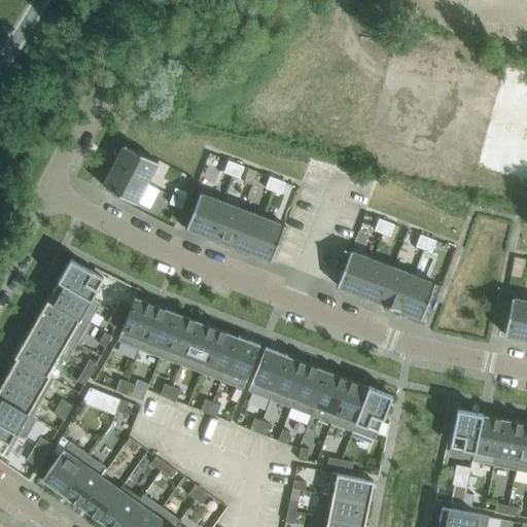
[(526,80),(498,73),(476,165),(526,177),(526,80)]
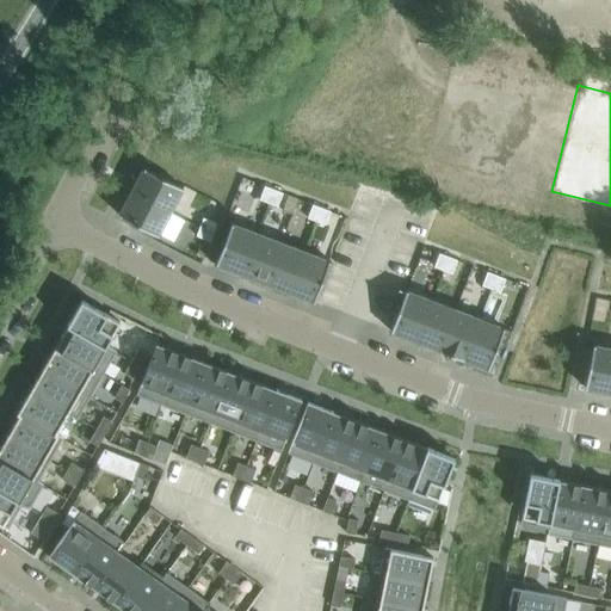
[(171,211),(183,187),(144,167),(131,191),(171,211)]
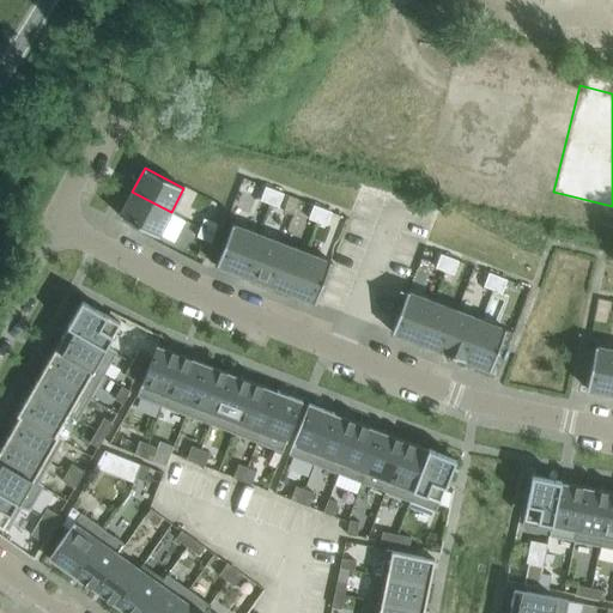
[(269,204),(274,189),(265,186),(260,200),(269,204)]
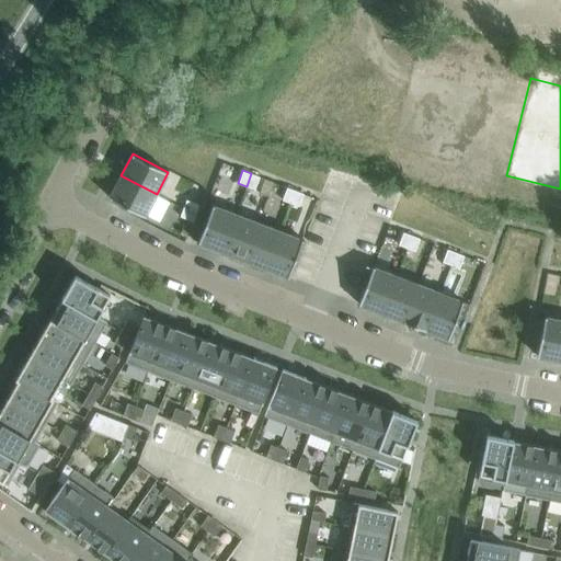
[(254,190),(260,176),(251,173),(247,186),(254,190)]
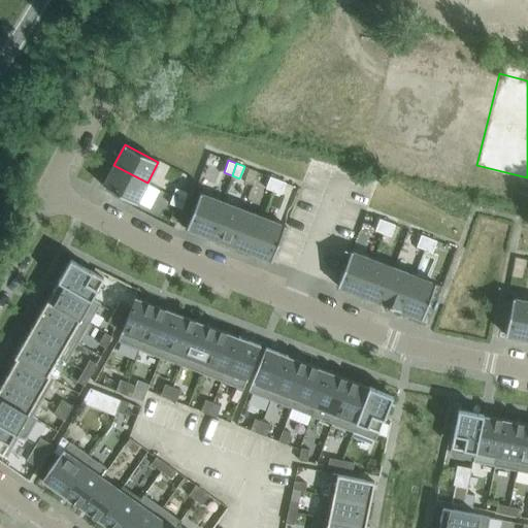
[(147,183),(113,165),(103,187),(136,203),(147,183)]
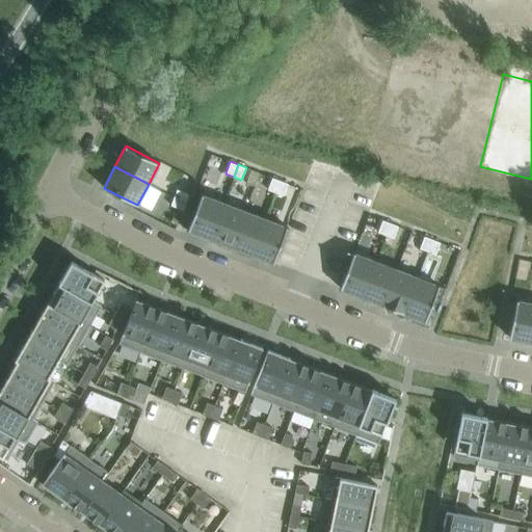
[(280,181),(272,178),(267,189),(275,192),(280,181)]
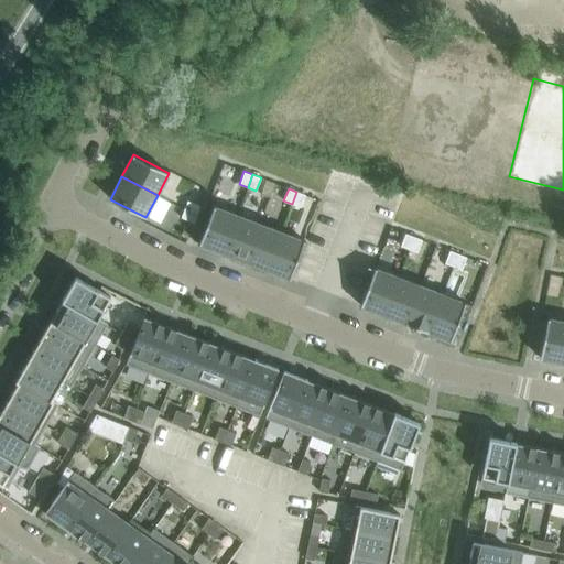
[(305,195),(296,192),(292,204),(300,207),(305,195)]
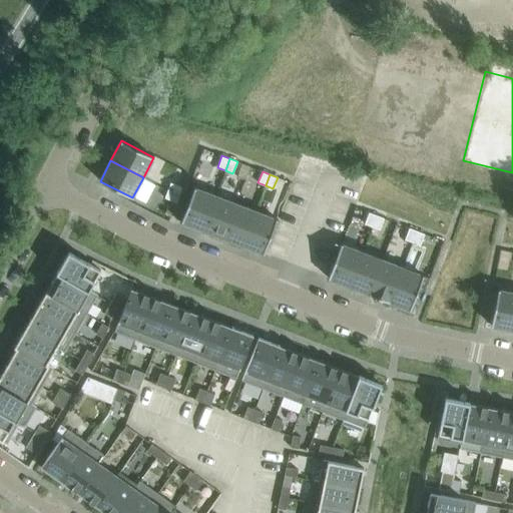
[(170,182),(167,189),(178,194),(181,187),(170,182)]
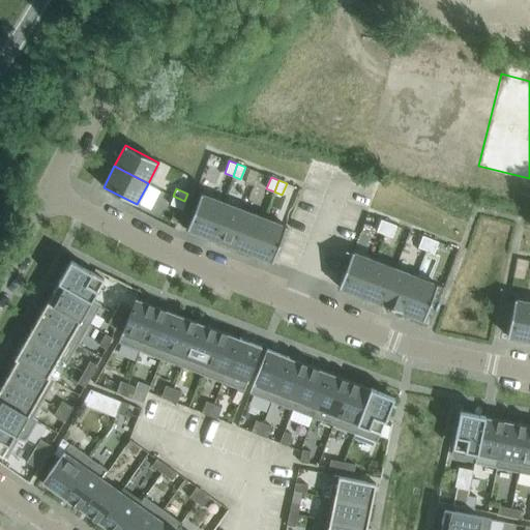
[(208,237),(222,202),(201,194),(187,229),(208,237)]
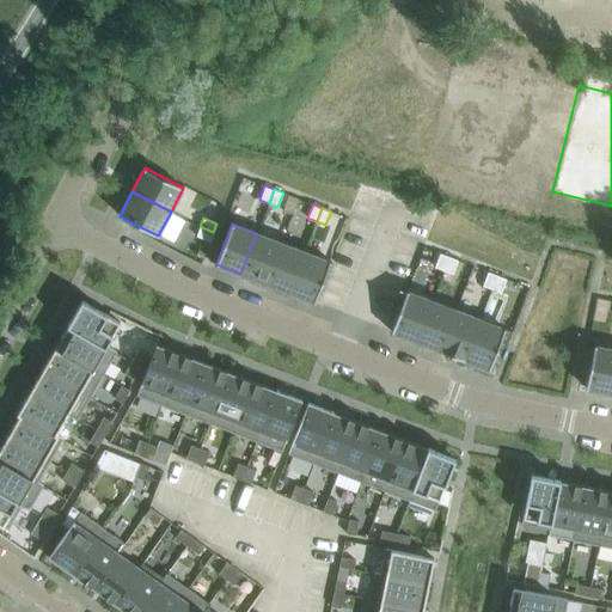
[(213,232),(200,226),(196,236),(209,242),(213,232)]
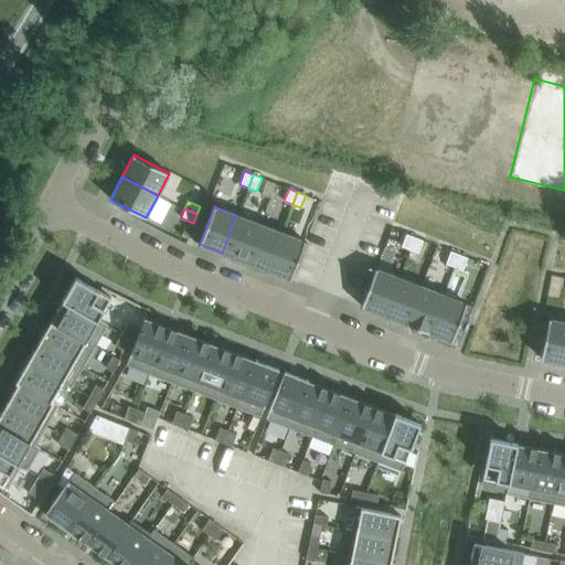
[(245,262),(259,224),(236,215),(222,253),(245,262)]
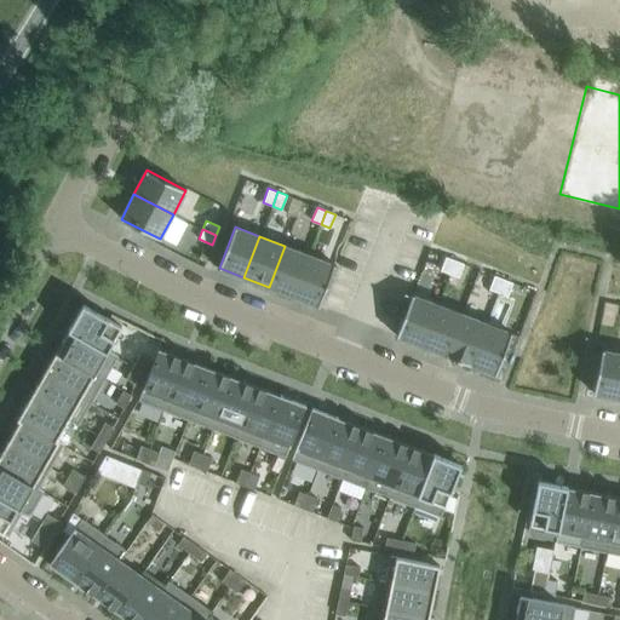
[(285,246),(269,287),(294,297),(310,256),(285,246)]
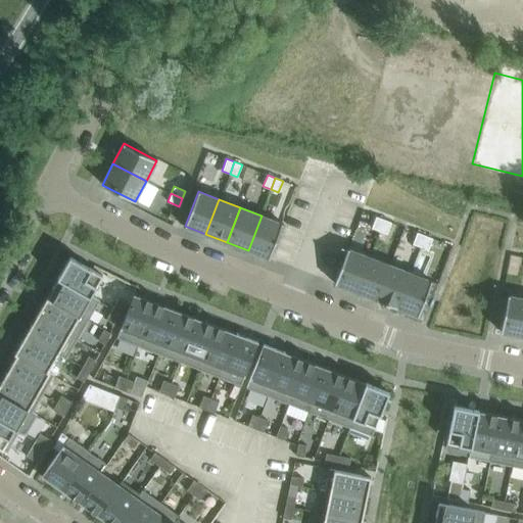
[(269,258),(282,224),(262,216),(248,250),(269,258)]
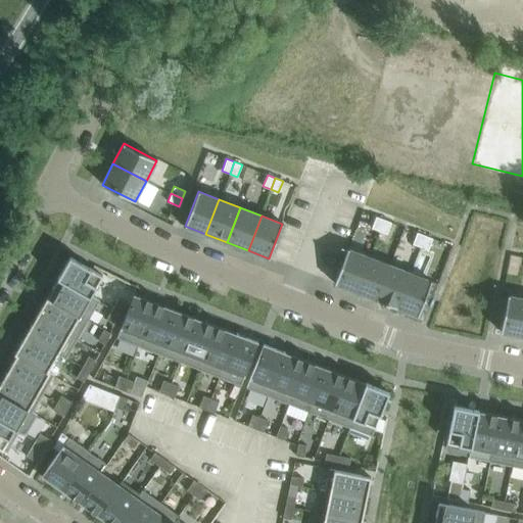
[(383,220),(376,217),(371,228),(379,231),(383,220)]
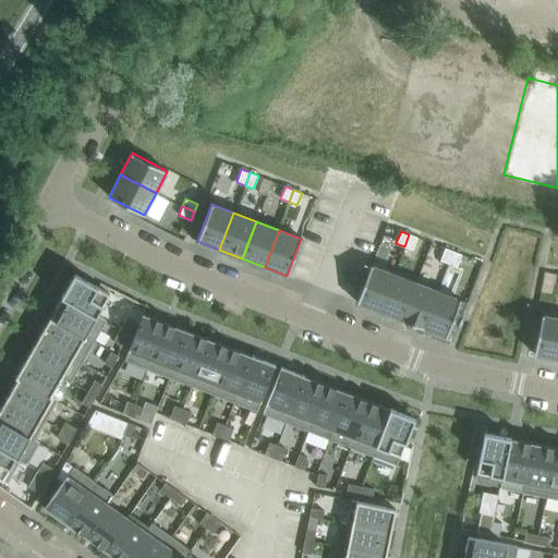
[(412,250),(417,238),(409,234),(404,246),(412,250)]
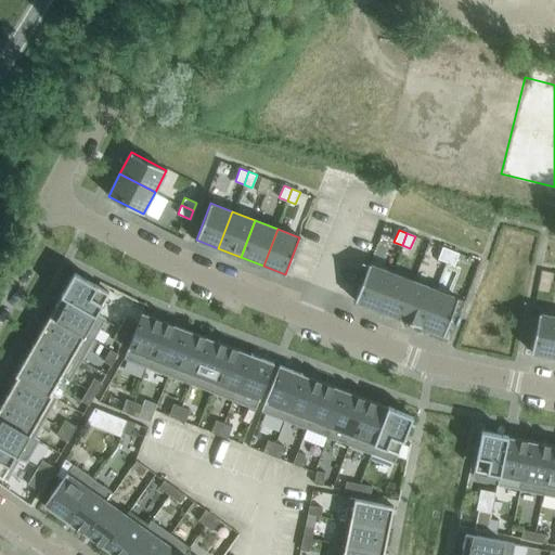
[(446,262),(450,249),(442,246),(438,259),(446,262)]
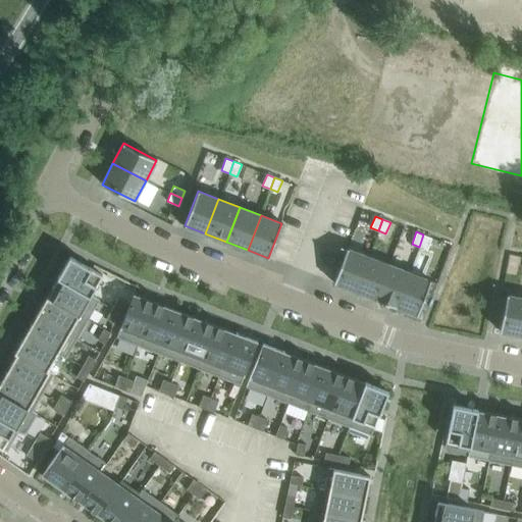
[(423,235),(419,247),(427,250),(431,238),(423,235)]
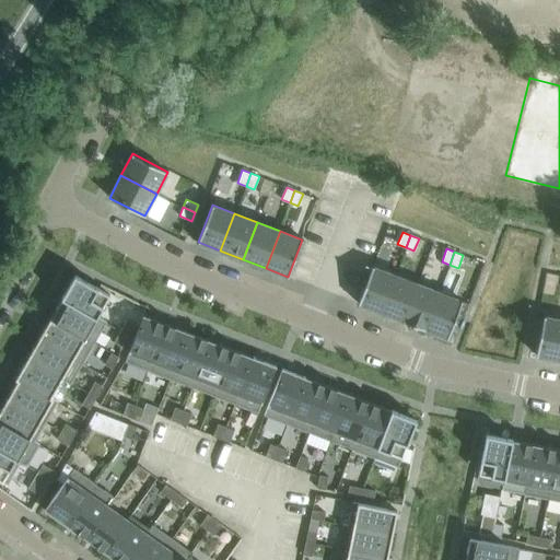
[(358,303),(381,312),(395,275),(372,266),(358,303)]
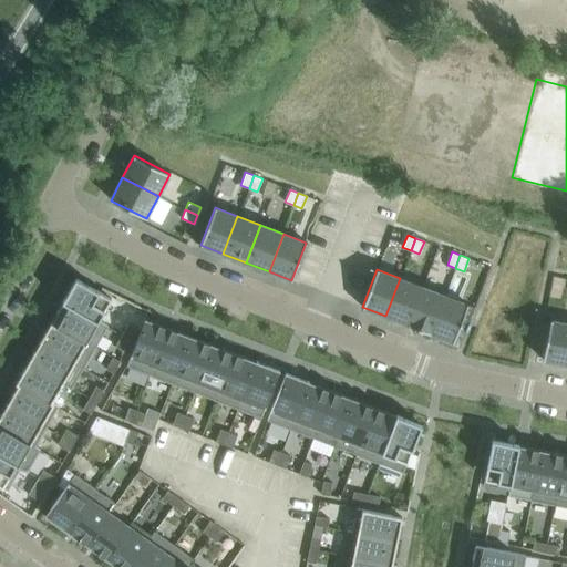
[(65,297),(62,301),(98,321),(99,320),(111,299),(96,290),(75,278),(65,297)]
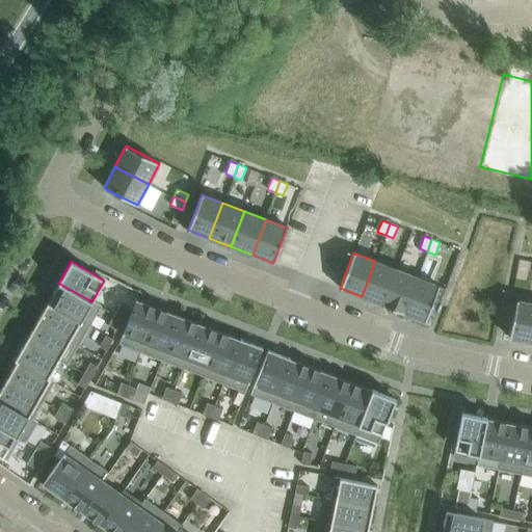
[(382,304),(396,269),(375,261),(362,296),(382,304)]
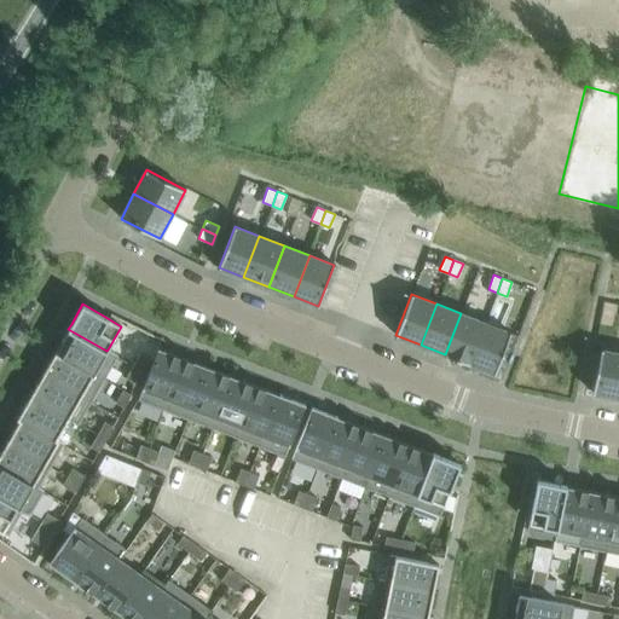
[(461,313),(445,354),(470,364),(486,323),(461,313)]
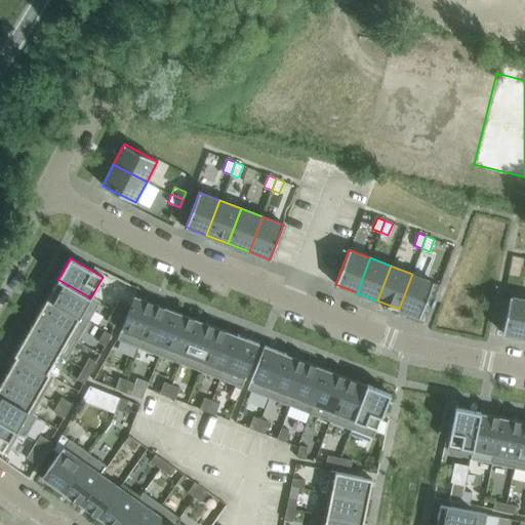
[(412,274),(399,309),(419,317),(434,282),(412,274)]
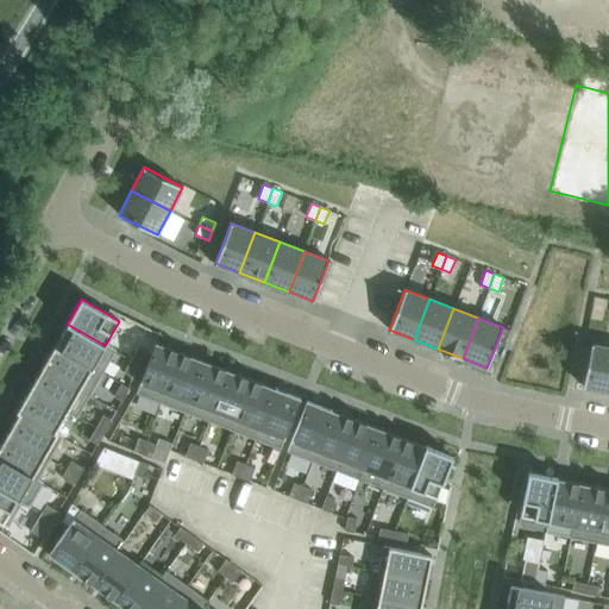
[(115,350),(106,344),(105,345),(67,324),(67,325),(55,346),(102,374),(115,350)]
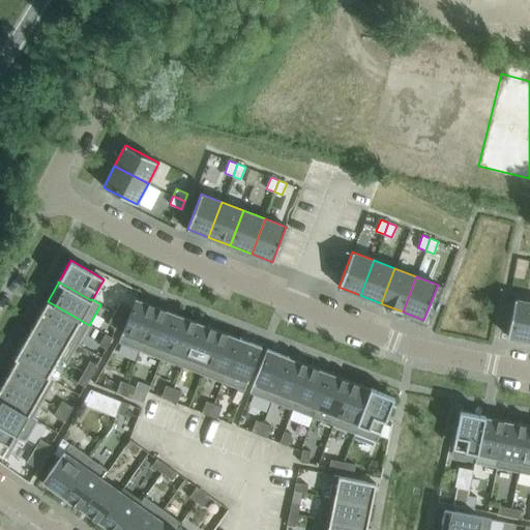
[(140,351),(156,305),(135,297),(118,343),(140,351)]
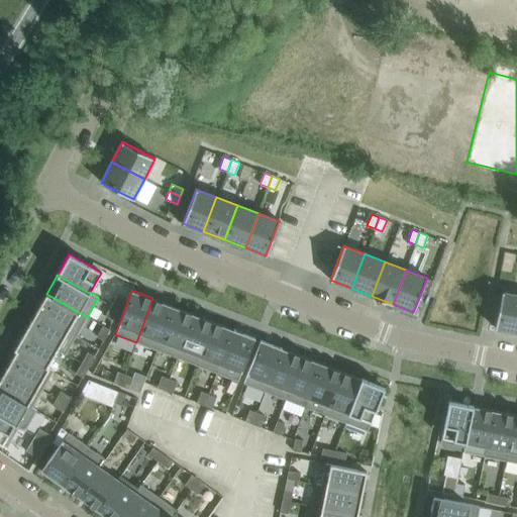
[(516,332),(516,326),(516,294),(502,292),(495,327),(516,332)]
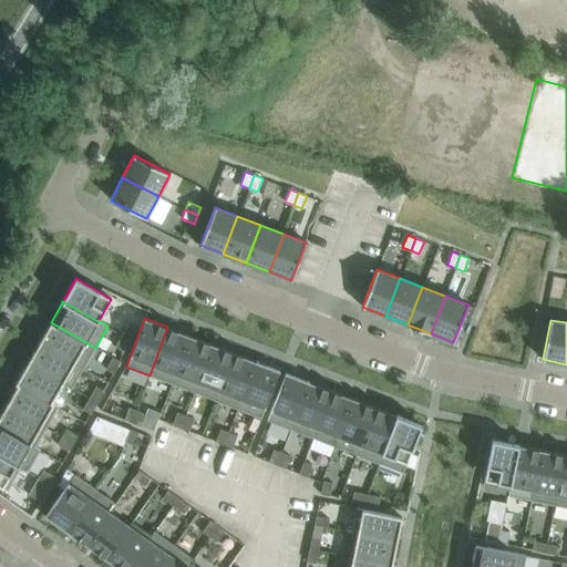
[(51,322),(39,342),(83,369),(95,348),(51,322)]
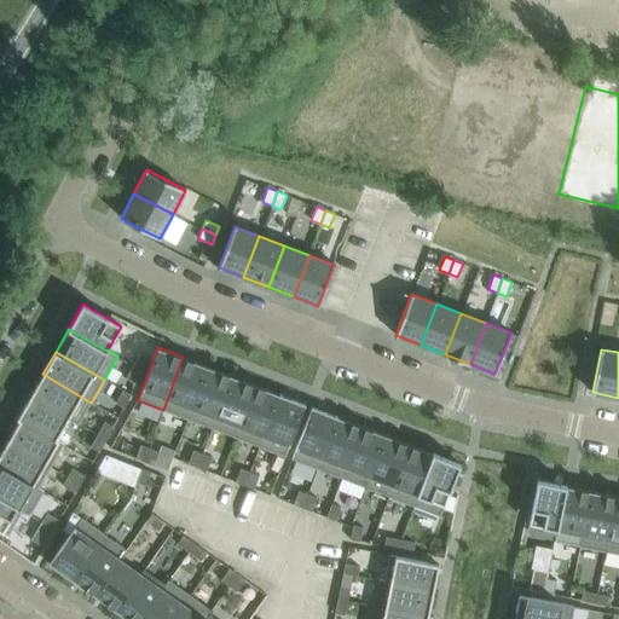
[(140,353),(133,365),(142,370),(149,358),(140,353)]
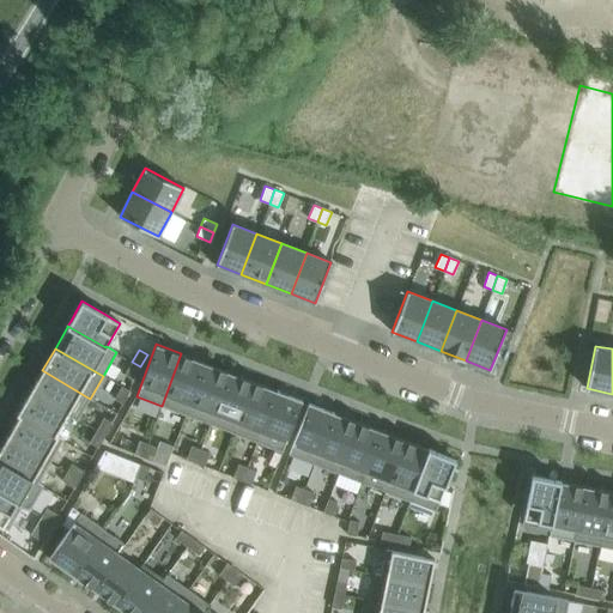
[(206,363),(181,353),(162,406),(186,414),(206,363)]
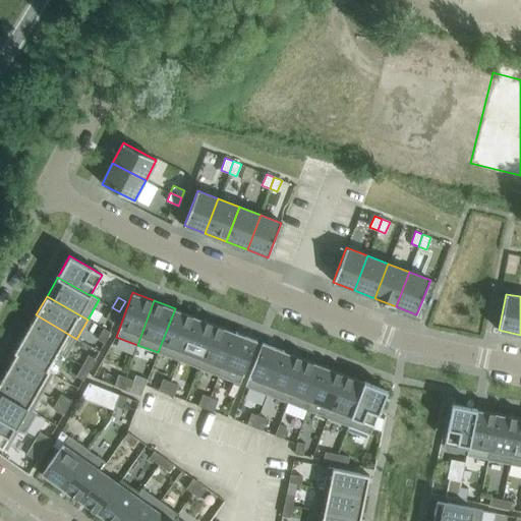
[(119,311),(112,307),(106,319),(113,323),(119,311)]
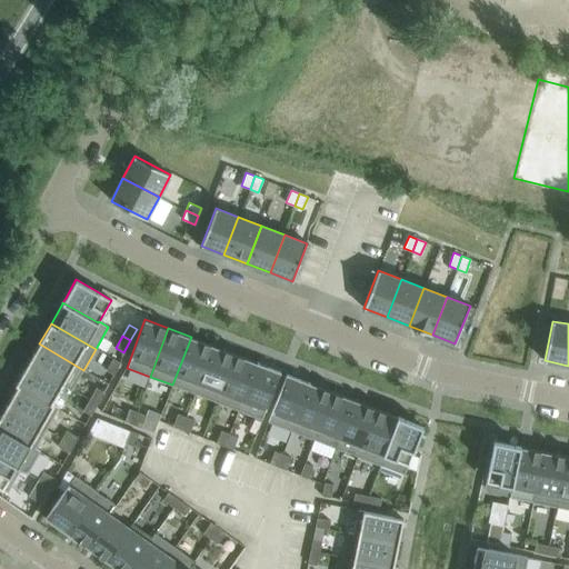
[(172,385),(195,393),(213,346),(191,337),(172,385)]
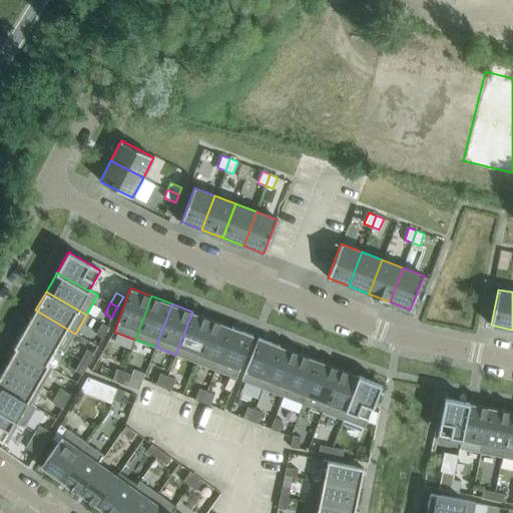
[(75,334),(35,310),(25,328),(57,346),(56,347),(65,352),(75,334)]
